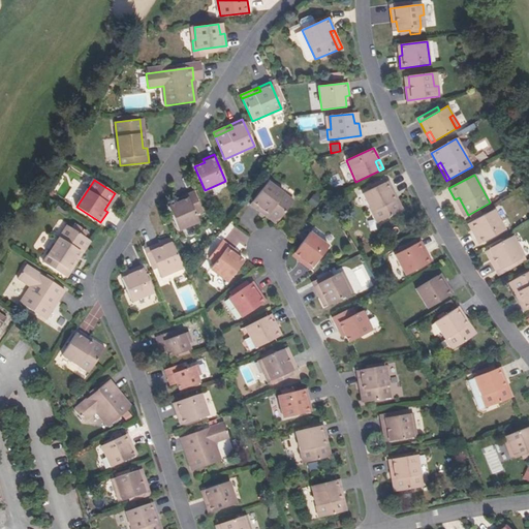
[(263,209),(278,220),(293,200),(268,181),(250,204),(260,212),(263,209)]
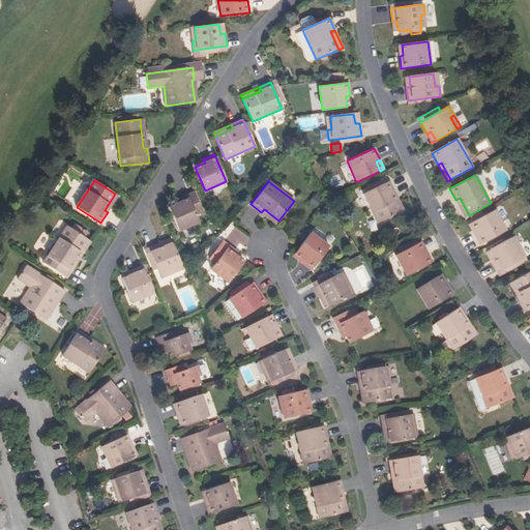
[(400,212),(391,195),(395,193),(389,181),(362,195),(377,224),(400,212)]
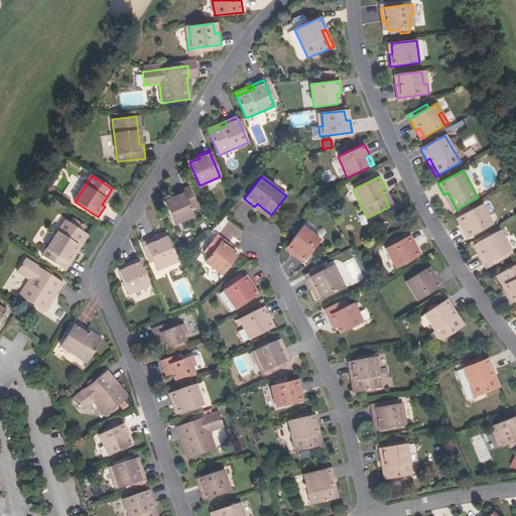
[(72,200),(83,183),(74,178),(63,195),(72,200)]
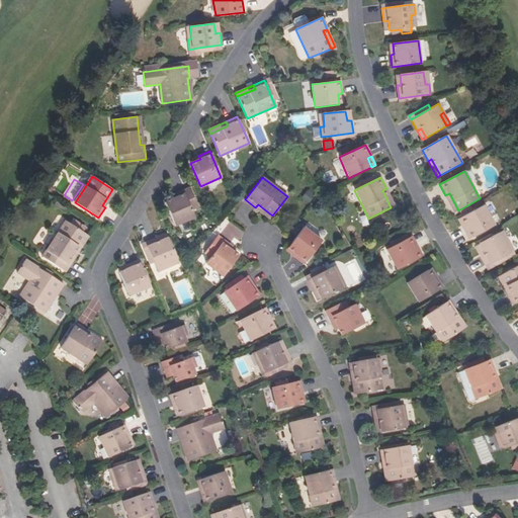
[(176,193),(177,196),(171,199),(165,202),(175,226),(194,218),(192,210),(198,207),(189,187),(176,193)]
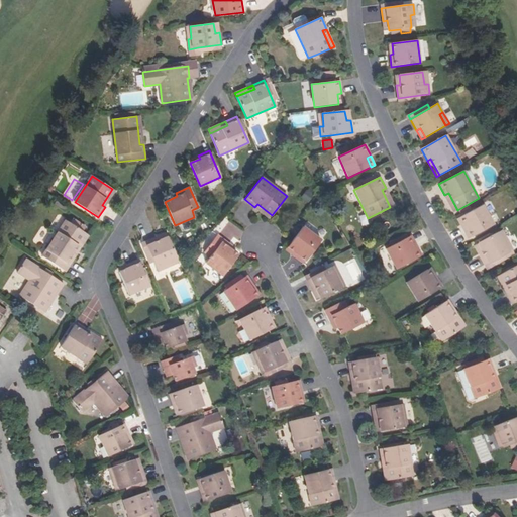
[(382,190),(390,207),(394,205),(386,188),(382,190)]
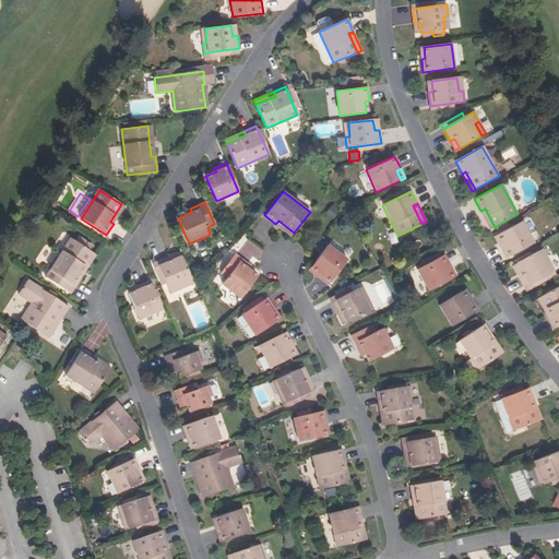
[(110,222),(114,224),(125,206),(121,204),(110,222)]
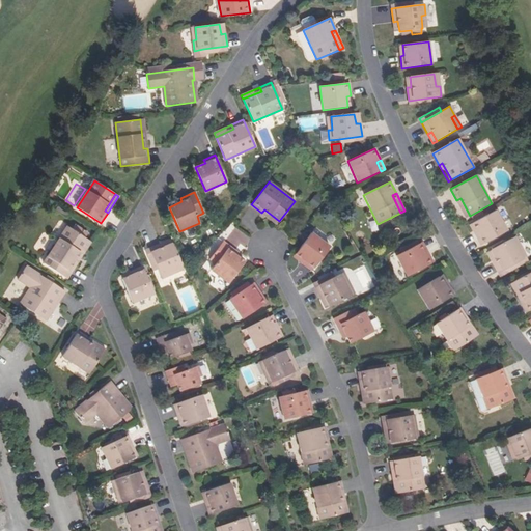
[(308,201),(314,208),(324,200),(316,194),(308,201)]
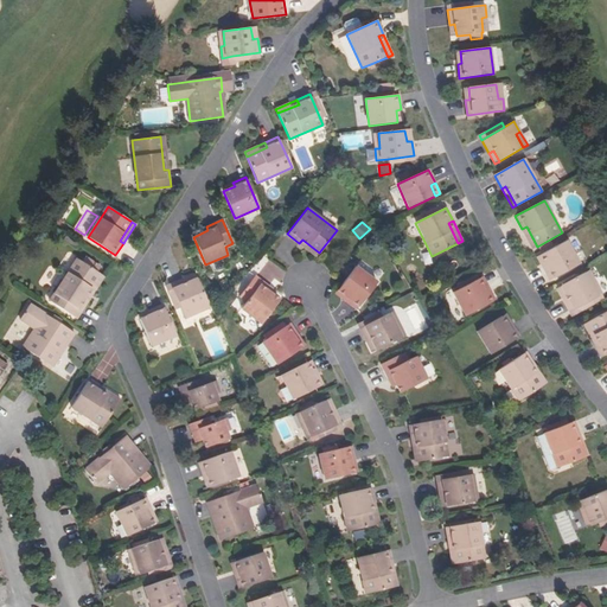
[(526,227),(522,229),(532,249),(537,247),(526,227)]
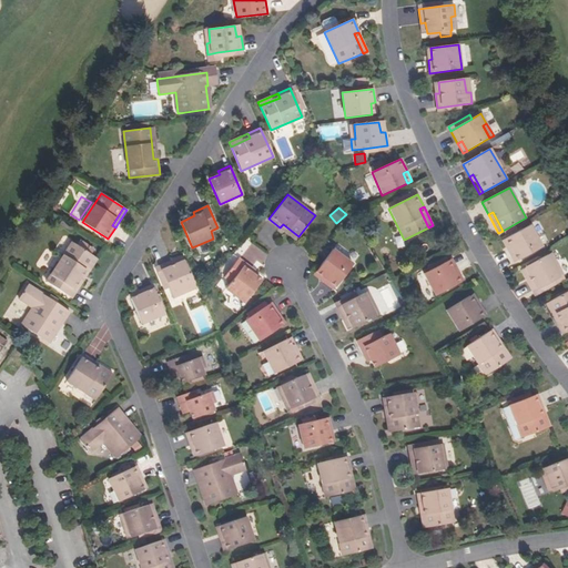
[(283,224),(280,227),(296,240),(298,236),(283,224)]
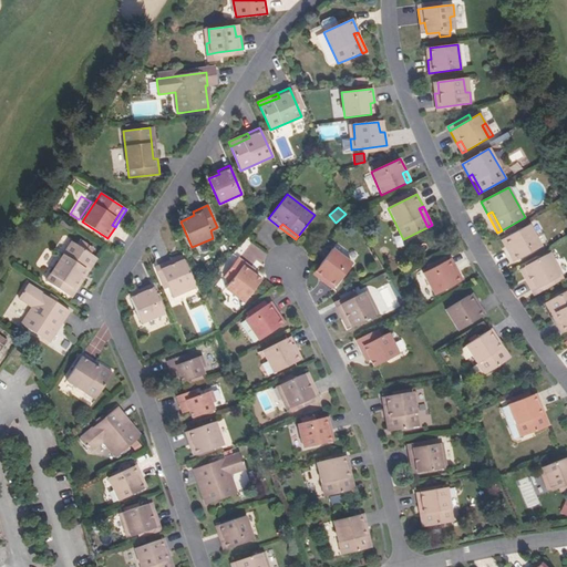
[(509,248),(506,250),(513,261),(540,246),(529,224),(505,238),(509,248)]
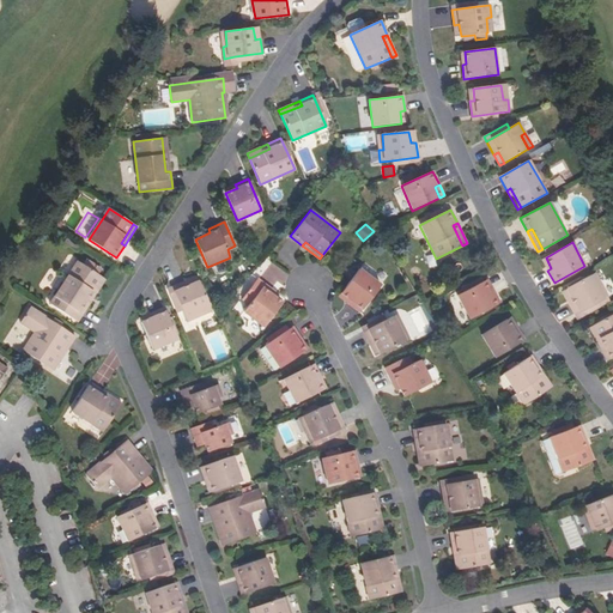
[(255,271),(280,291),(290,278),(265,258),(255,271)]
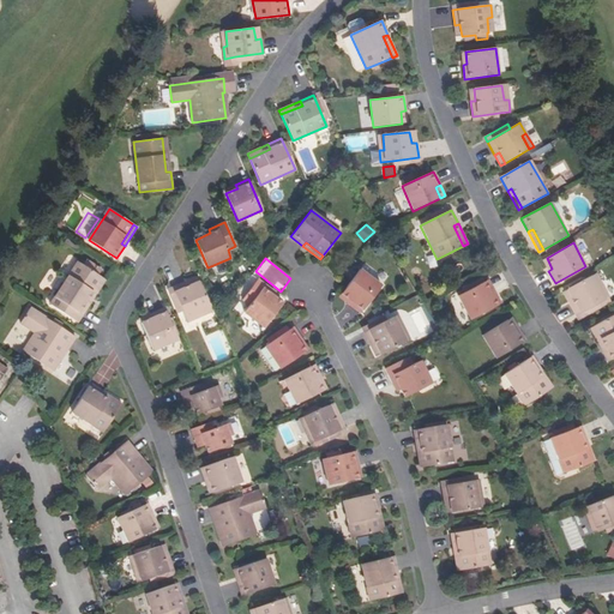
[(82,307),(101,277),(78,262),(49,305),(77,323),(86,309),(82,307)]
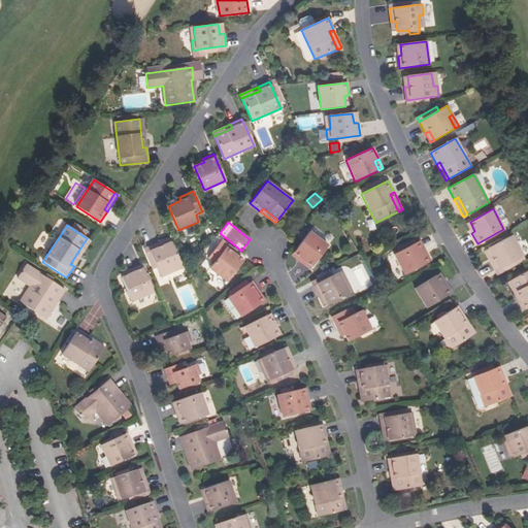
[(302,259),(299,262),(309,270),(328,246),(309,232),(294,253),(302,259)]
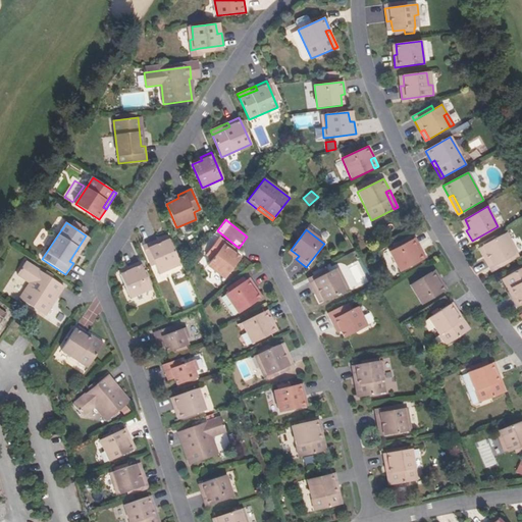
[(513,244),(507,232),(503,235),(509,246),(513,244)]
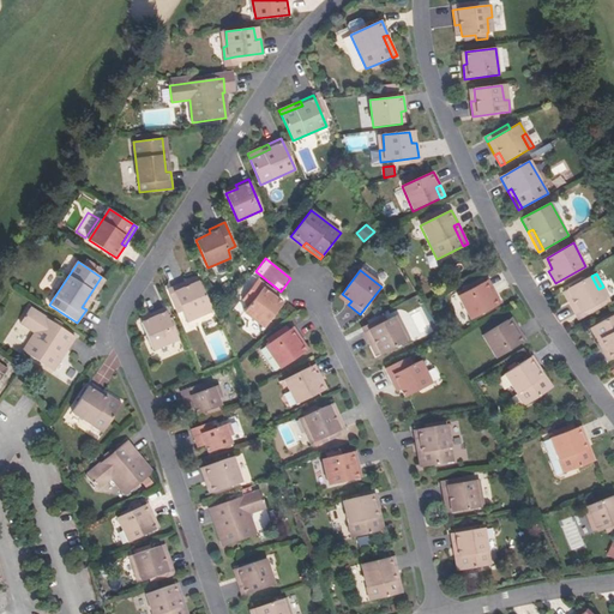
[(236,295),(241,300),(258,280),(252,275),(247,282),(236,295)]
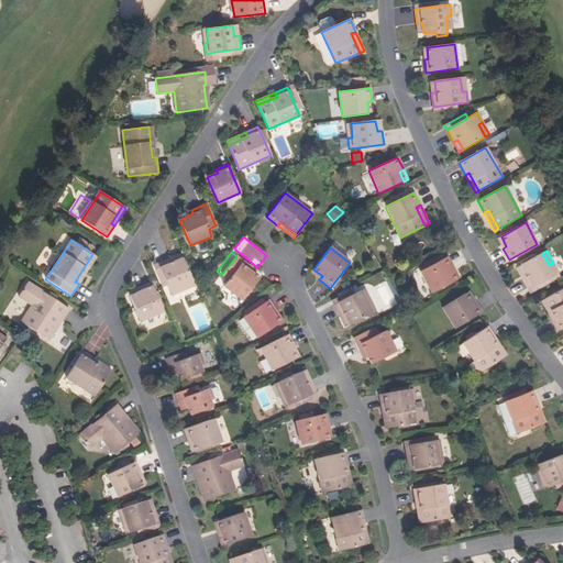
[(549,265),(542,253),(520,265),(526,275),(521,277),(528,289),(550,277),(559,272),(553,263),(549,265)]
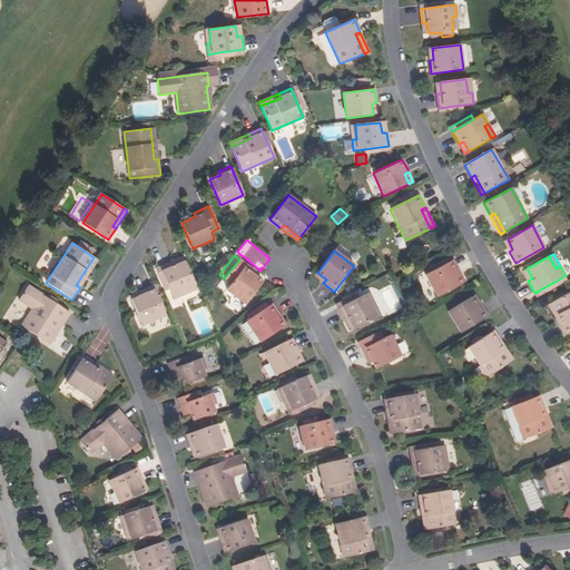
[(76,285),(80,287),(98,259),(94,257),(76,285)]
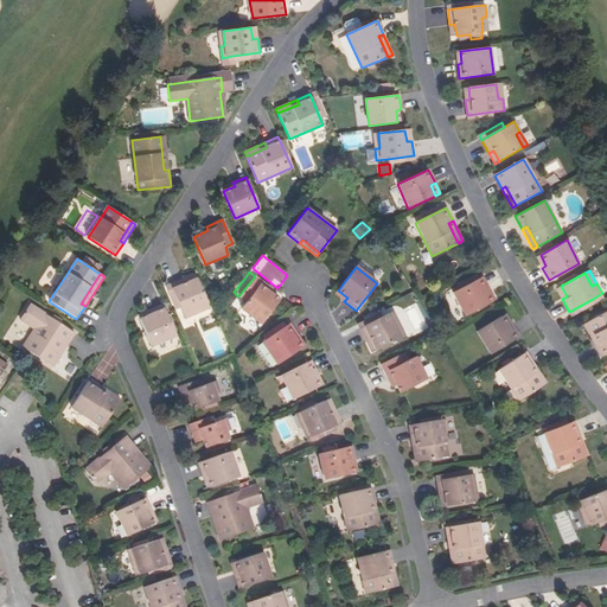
[(186,283),(197,279),(195,274),(184,279),(186,283)]
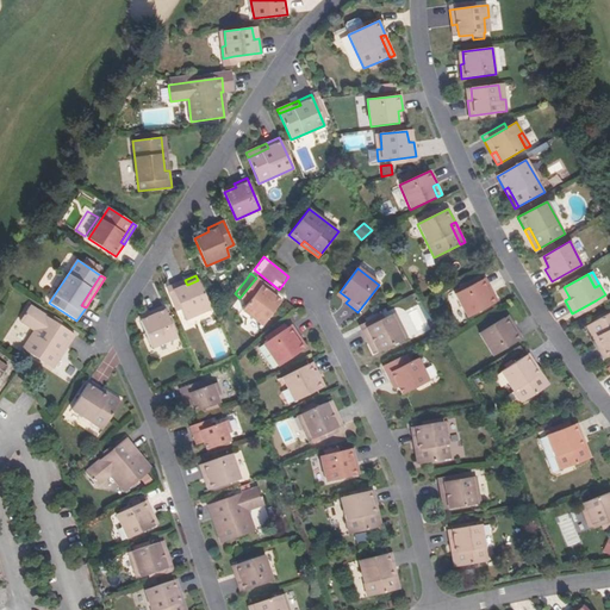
[(273,297),(268,292),(271,288),(256,278),(240,298),(247,304),(242,311),(262,325),(280,303),(273,297)]
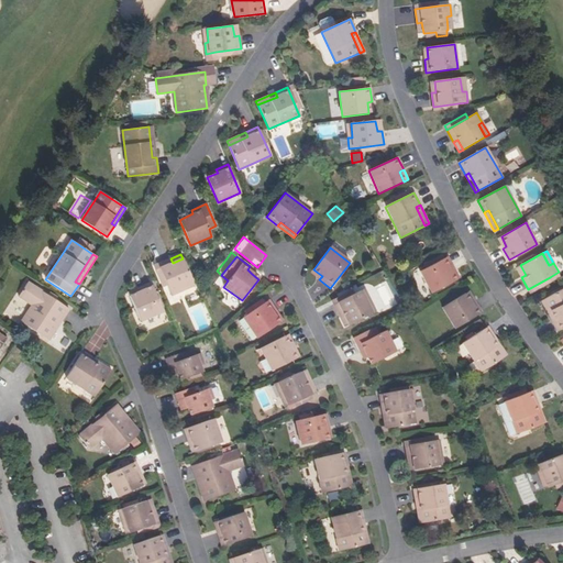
[(455,280),(450,271),(454,267),(448,256),(420,272),(431,293),(455,280)]
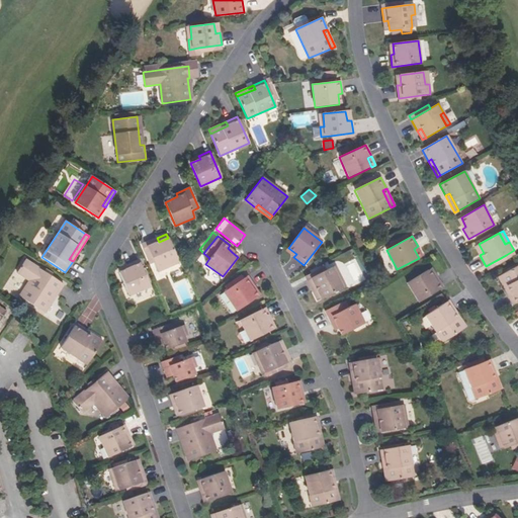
[(166,264),(176,259),(168,238),(159,242),(157,238),(145,243),(154,263),(158,272),(167,268),(166,264)]
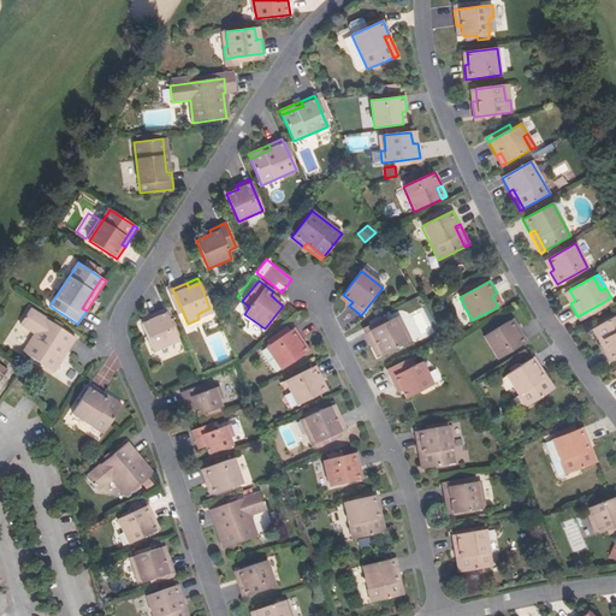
[(229,290),(237,296),(248,283),(229,290)]
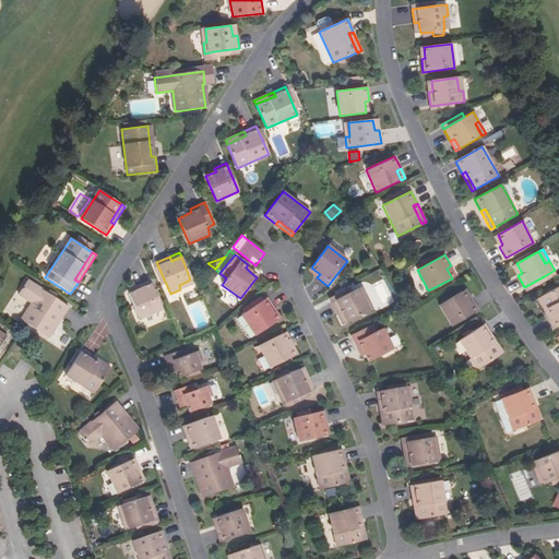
[(166,284),(156,262),(152,264),(162,286),(166,284)]
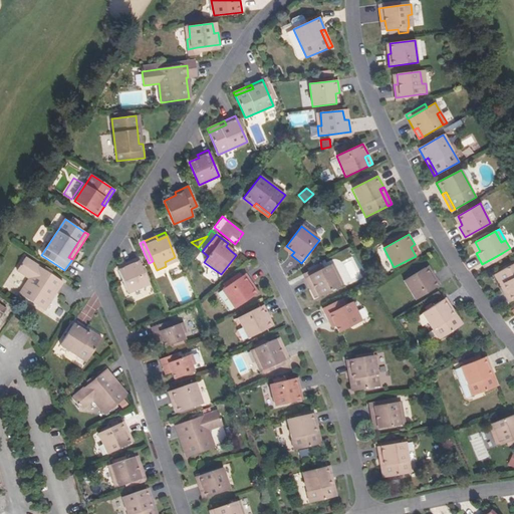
[(480,251),(475,242),(471,244),(476,253),(480,251)]
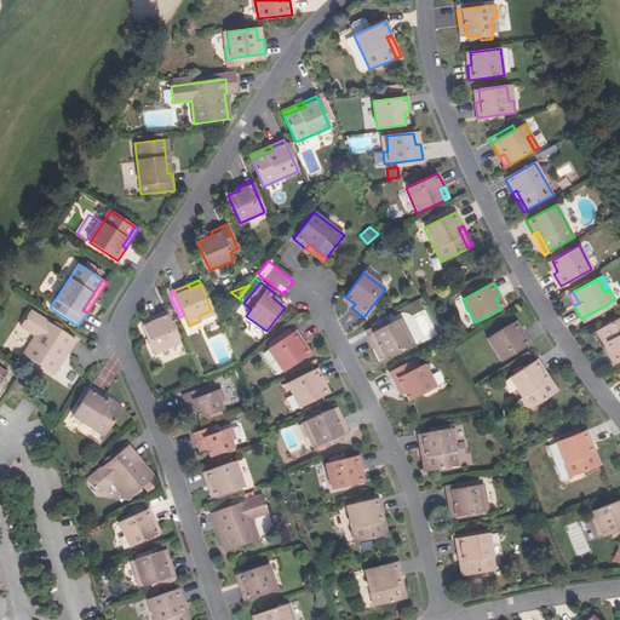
[(495,298),(501,309),(506,306),(500,294),(495,298)]
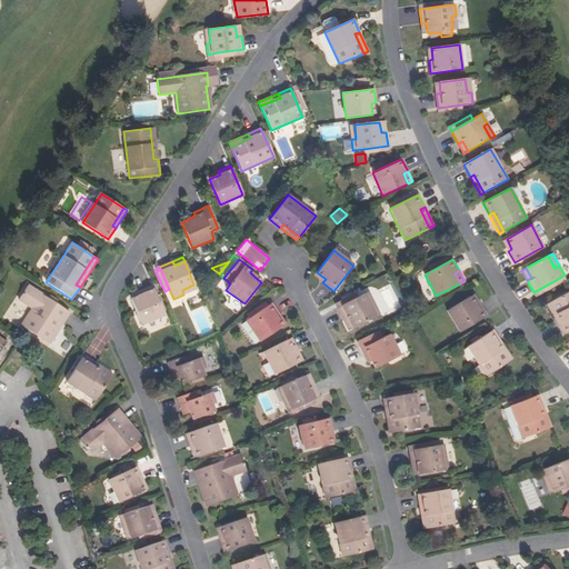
[(326,279),(317,272),(313,276),(322,282),(326,279)]
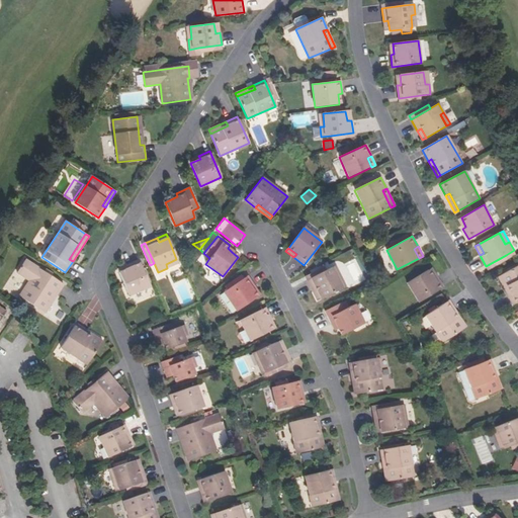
[(506,255),(486,266),(488,270),(508,259),(506,255)]
